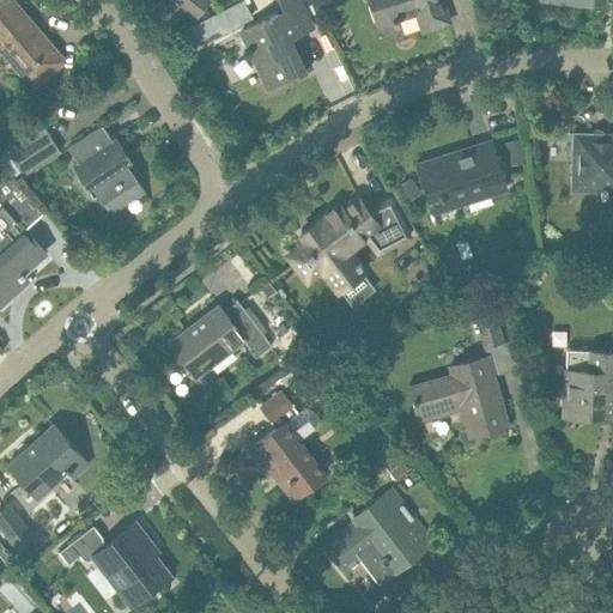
[(0,0),(0,47),(34,86),(64,60),(12,0),(0,0)]
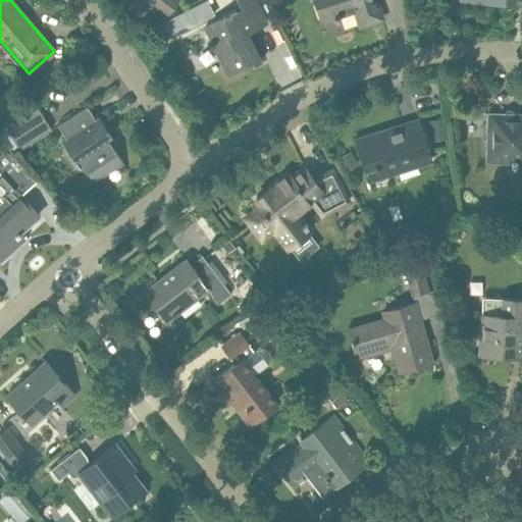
[(152,0),(169,11),(176,0),(152,0)]
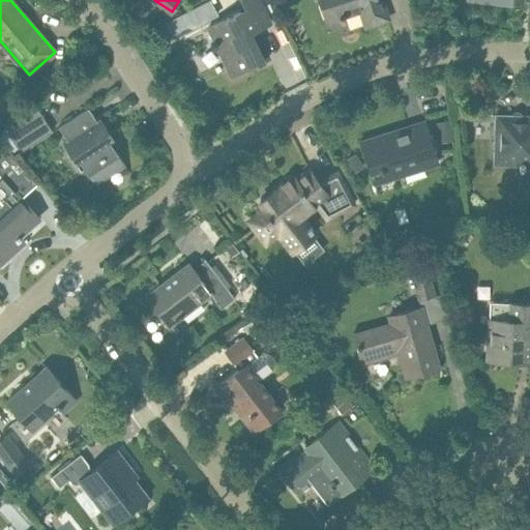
[(240,0),(245,9),(227,18),(208,27),(231,76),(268,57),(255,29),(269,22),(258,0),(240,0)]
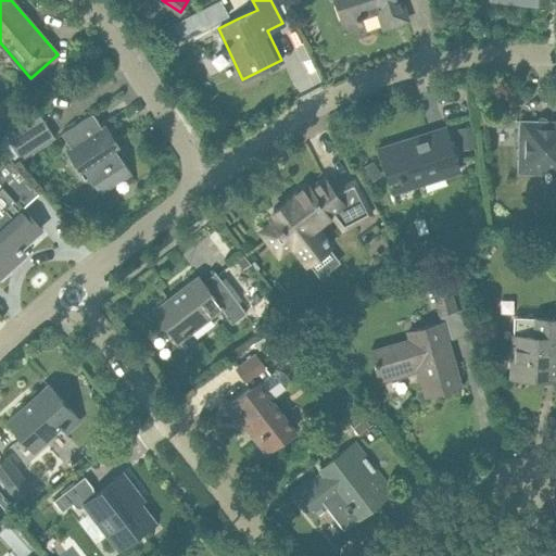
[(336,0),(337,2),(343,23),(356,19),(362,16),(378,10),(383,27),(407,20),(400,0),(336,0)]
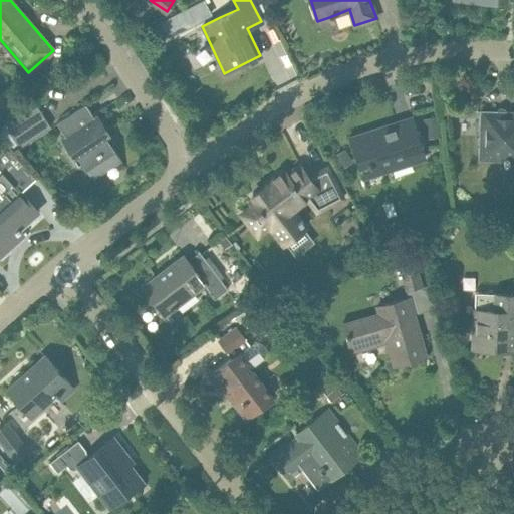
[(106,169),(120,160),(85,104),(56,123),(89,175),(104,165),(106,169)]
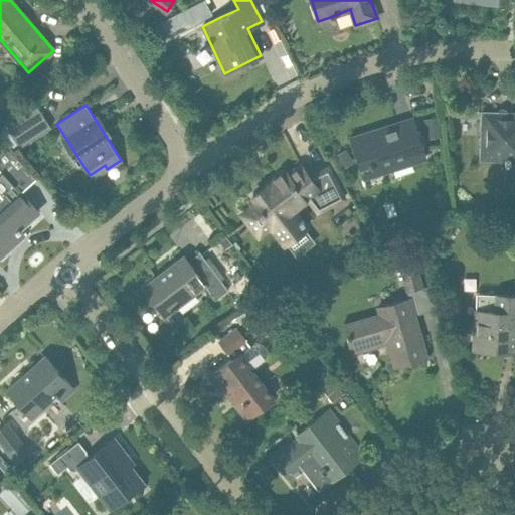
[(49,128),(41,115),(36,106),(7,129),(10,136),(19,148),(49,128)]
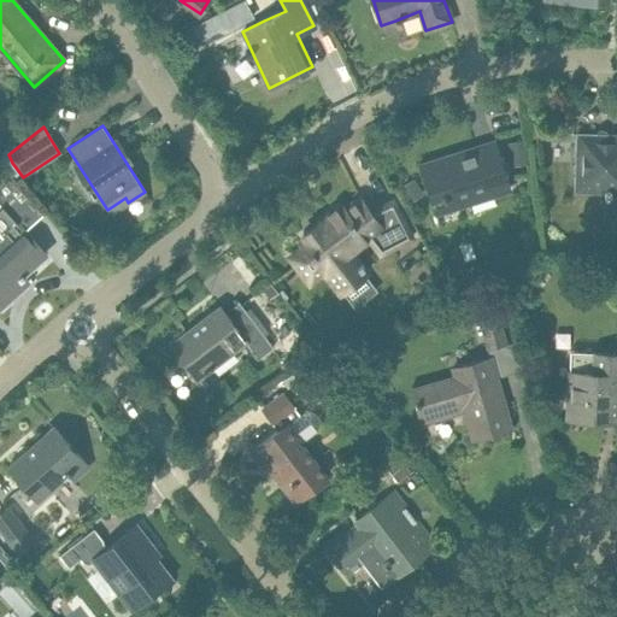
[(616,134),(576,134),(576,156),(575,192),(616,193),(616,134)]
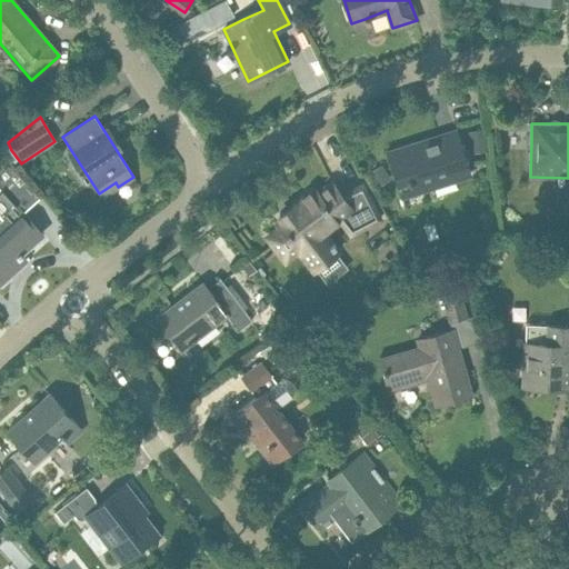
[(482,128),(467,130),(470,152),(487,149),(482,128)]
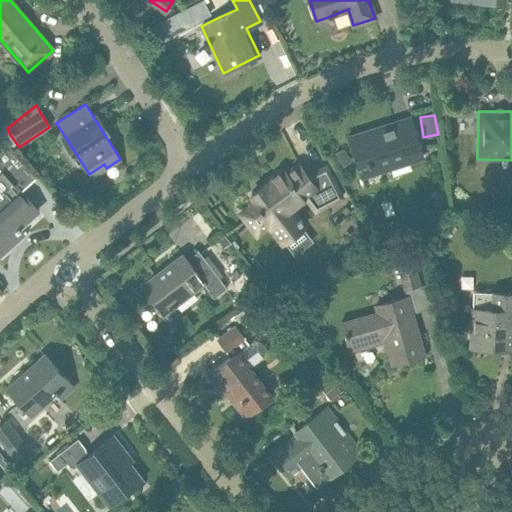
[(349,138),(361,177),(423,157),(410,118),(349,138)]
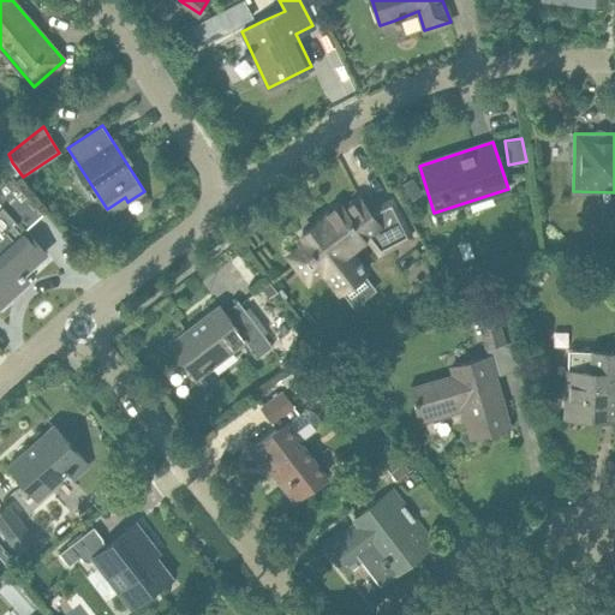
[(0,162),(0,199),(3,203),(0,204),(0,234),(3,237),(7,232),(15,239),(25,231),(23,228),(25,227),(43,212),(9,173),(0,162)]
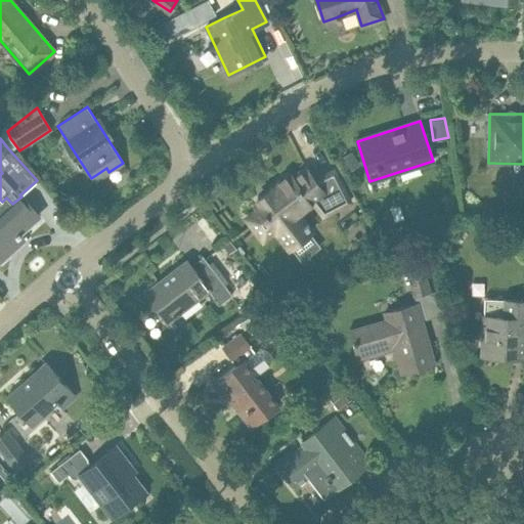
[(351,150),(340,157),(347,171),(358,164),(351,150)]
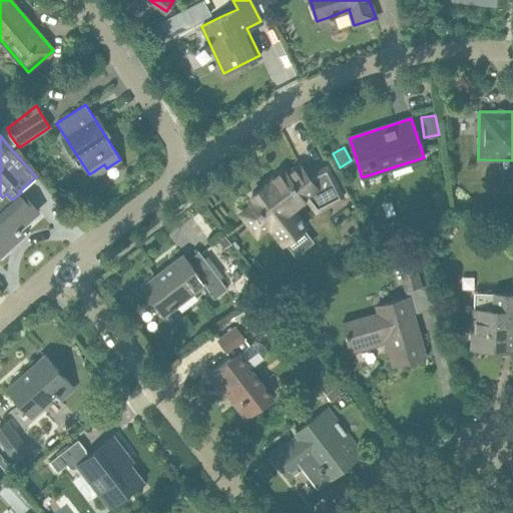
[(309,178),(299,165),(287,175),(283,172),(250,196),(251,198),(249,202),(252,206),(241,213),(259,237),(269,230),(281,246),(308,226),(298,211),(308,203),(315,213),(341,200),(326,170),(309,178)]
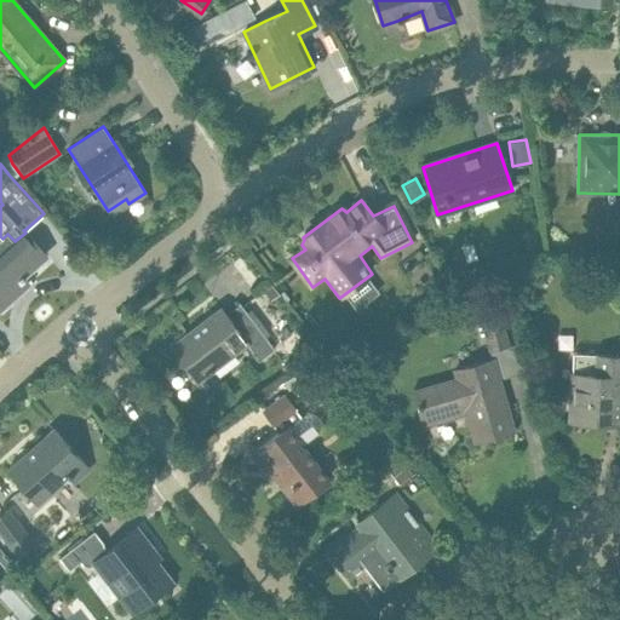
[(3,239),(0,240),(0,308),(17,293),(12,286),(19,280),(21,280),(24,277),(22,275),(45,254),(26,233),(15,241),(7,234),(3,239)]
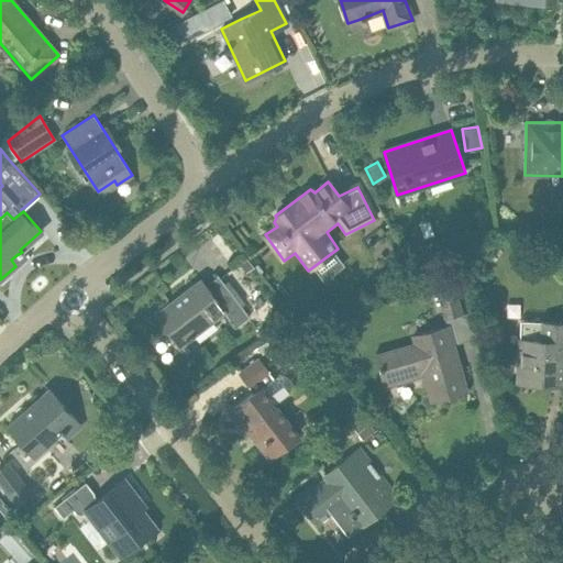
[(156,313),(180,345),(222,312),(234,329),(250,317),(222,282),(209,291),(200,279),(156,313)]
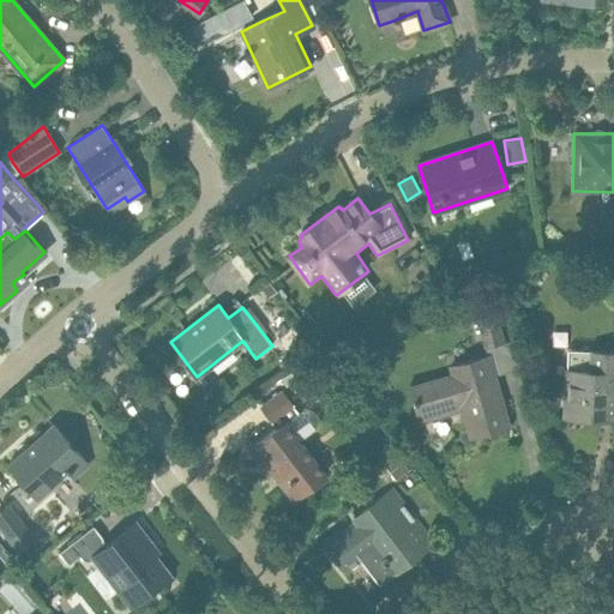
[(503,342),(493,307),(474,313),(483,348),(503,342)]
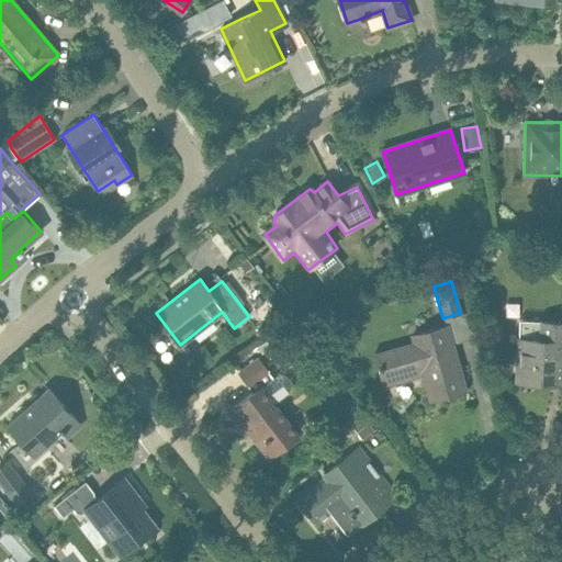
[(561,321),(518,318),(518,337),(516,381),(551,383),(552,357),(561,357),(561,321)]
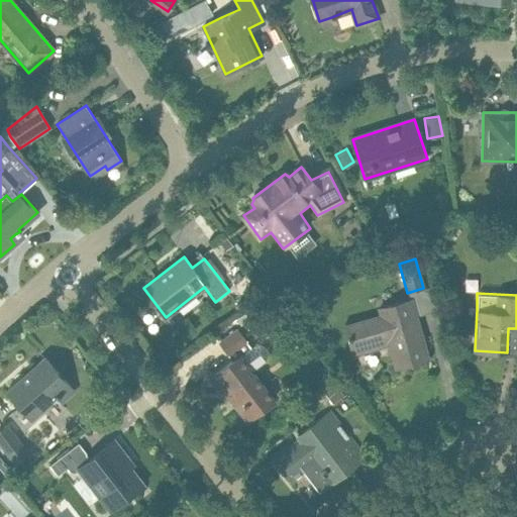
[(411,300),(387,307),(377,308),(380,317),(345,327),(351,349),(388,339),(396,368),(427,358),(411,300)]
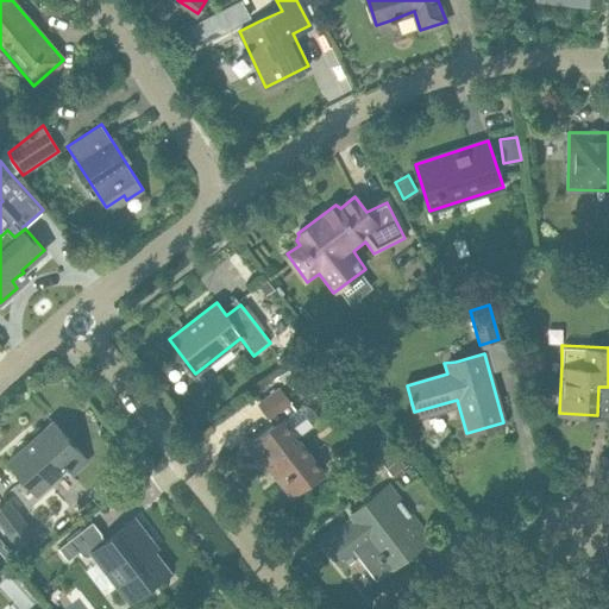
[(275,424),(249,444),(259,458),(262,456),(292,494),(311,479),(321,470),(295,438),(313,424),(314,419),(314,415),(313,410),(309,407),(305,407),(300,407),(295,412),(277,389),(259,403),(275,424)]
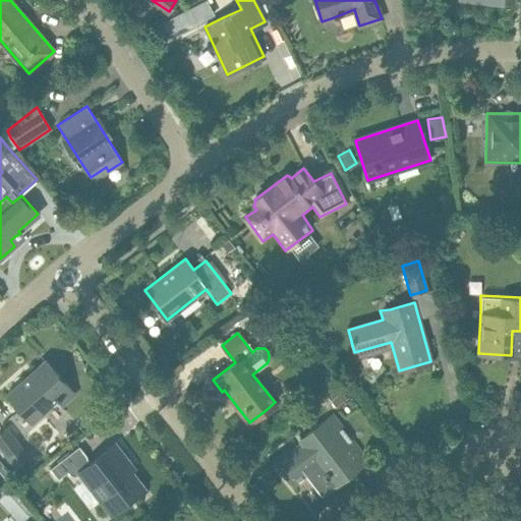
[(7,394),(20,409),(32,422),(55,401),(61,407),(74,394),(45,360),(7,394)]
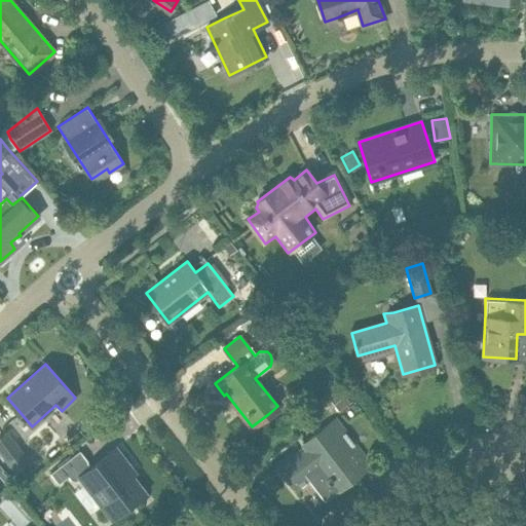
[(291,454),(276,464),(296,490),(310,479),(327,499),(338,490),(371,464),(335,419),(303,444),(305,447),(293,456),(291,454)]
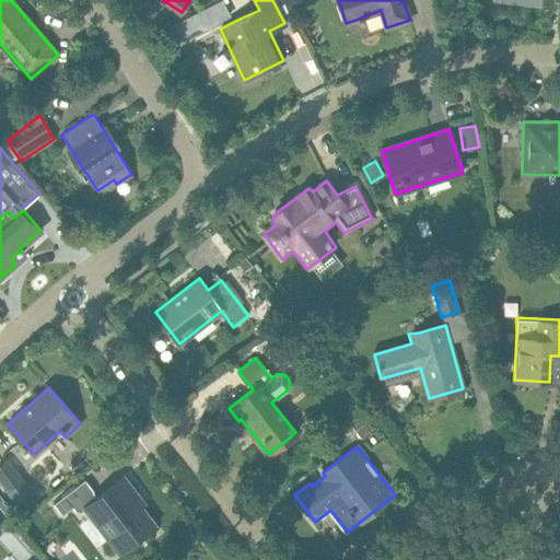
[(0,464),(0,480),(18,503),(32,492),(7,459),(0,464)]
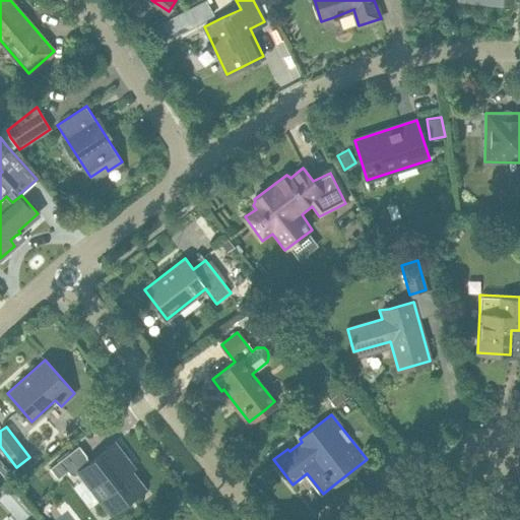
[(78,445),(62,457),(50,467),(57,476),(67,469),(72,476),(80,470),(112,511),(142,488),(122,460),(125,458),(114,444),(90,461),(85,456),(86,455),(78,445)]
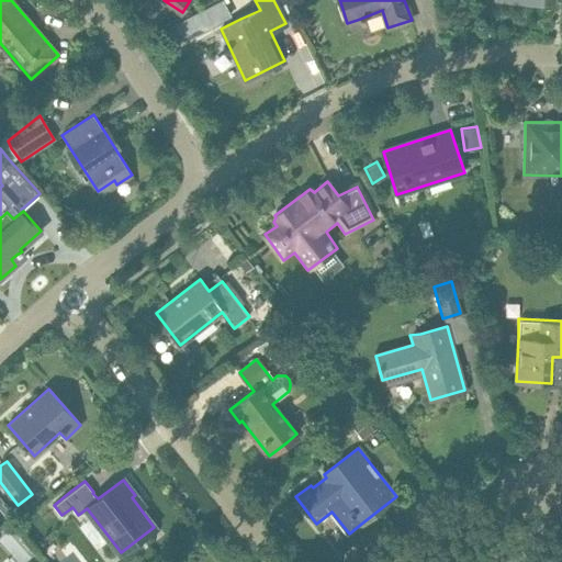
[(532,561),(520,546),(499,561),(532,561)]
